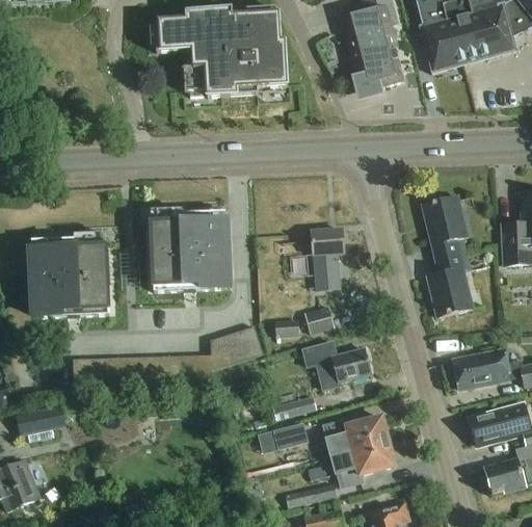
[(393,1),(393,0),(363,0),(366,10),(342,18),(356,76),(360,75),(369,91),(404,81),(395,48),(399,47),(387,3),(393,1)]
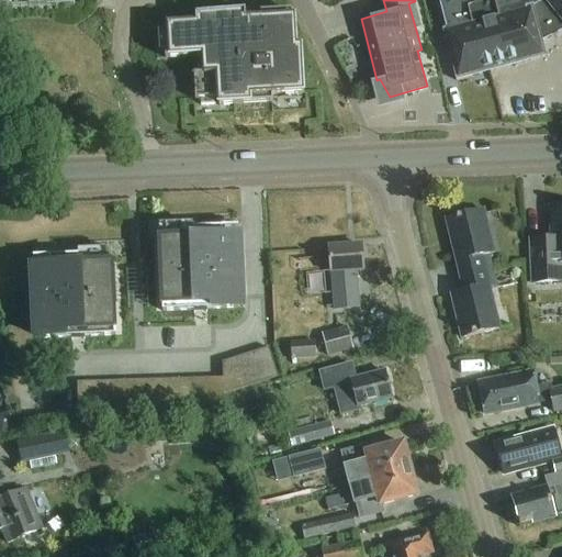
[(444,26),(449,48),(451,56),(457,78),(472,74),(547,54),(542,37),(555,34),(561,30),(561,0),(439,0),(447,25),(444,26)]
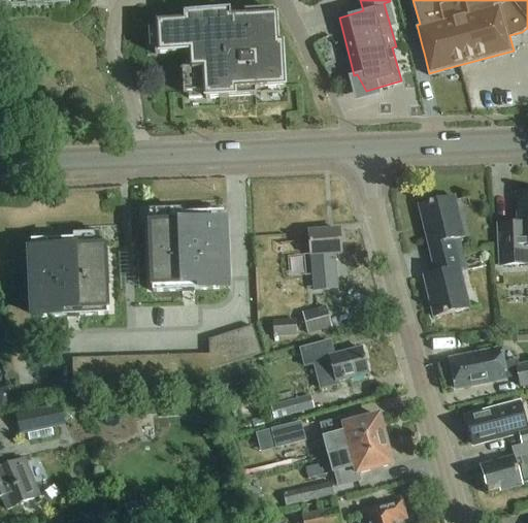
[(272,8),(270,7),(185,12),(185,20),(154,22),(156,52),(187,50),(188,67),(183,67),(184,91),(205,90),(205,96),(257,93),(257,87),(286,86),(284,42),(278,42),(277,13),(276,12),(276,11),(276,10),(275,9),(274,8),(272,8)]
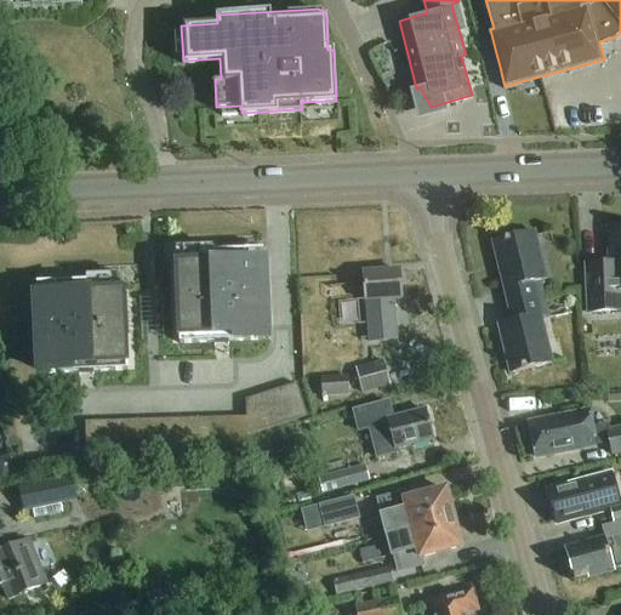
[(620,225),(608,226),(610,260),(586,261),(588,309),(620,307),(620,225)]
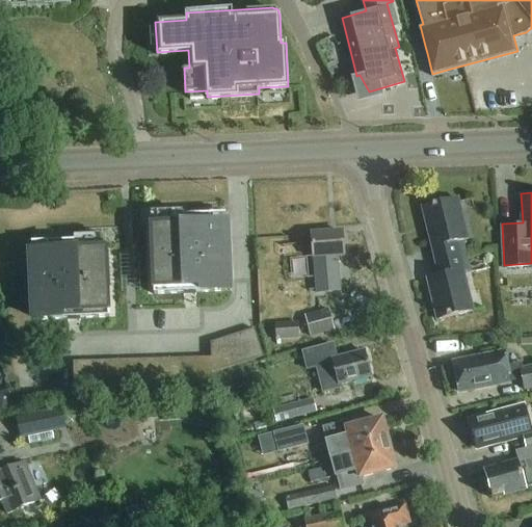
[(458,196),(422,205),(432,245),(433,245),(436,259),(466,252),(462,237),(469,236),(458,196)]
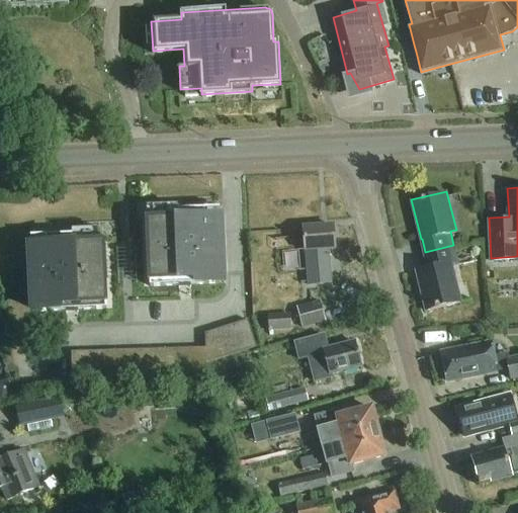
[(205,215),(204,206),(159,207),(159,217),(148,217),(150,283),(220,280),(217,214),(205,215)]
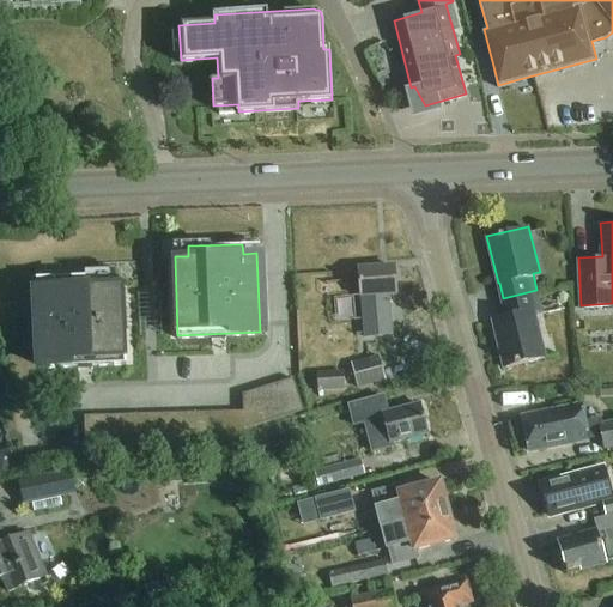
[(394,262),(358,265),(360,293),(363,292),(365,320),(366,334),(393,333),(392,317),(389,291),(396,290),(394,262)]
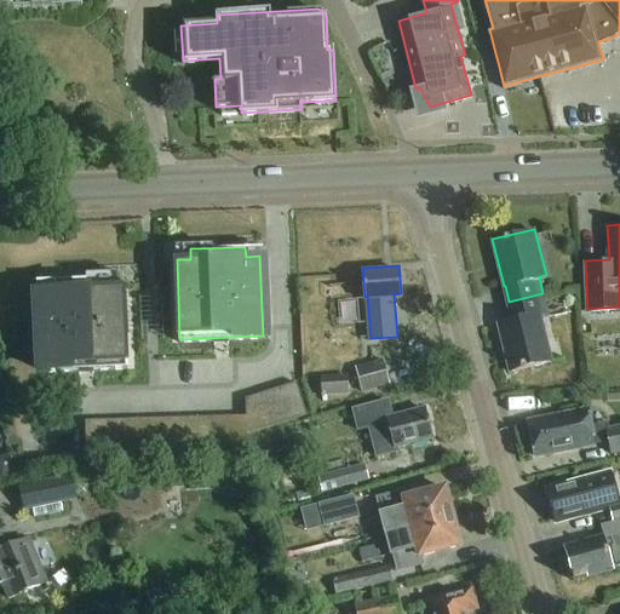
[(110,287),(110,276),(55,279),(55,290),(41,290),(45,369),(128,366),(124,286),(110,287)]
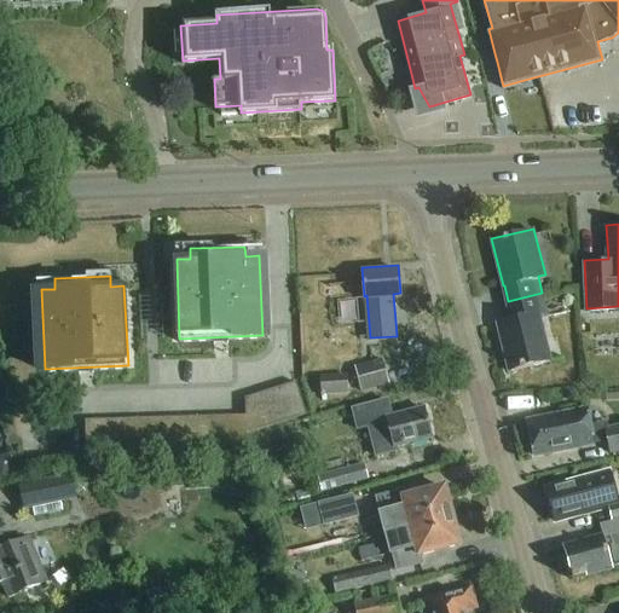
[(542,293),(508,301),(512,317),(497,322),(509,368),(550,357),(539,312),(547,310),(542,293)]
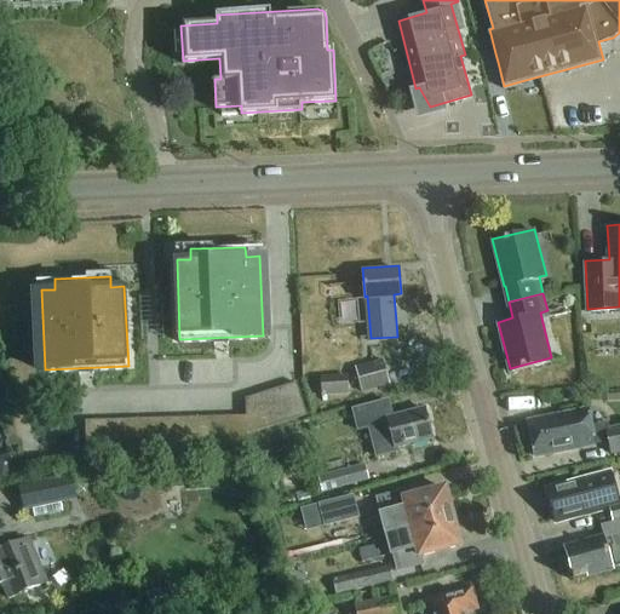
[(355,365),(361,390),(390,383),(384,356),(355,365)]
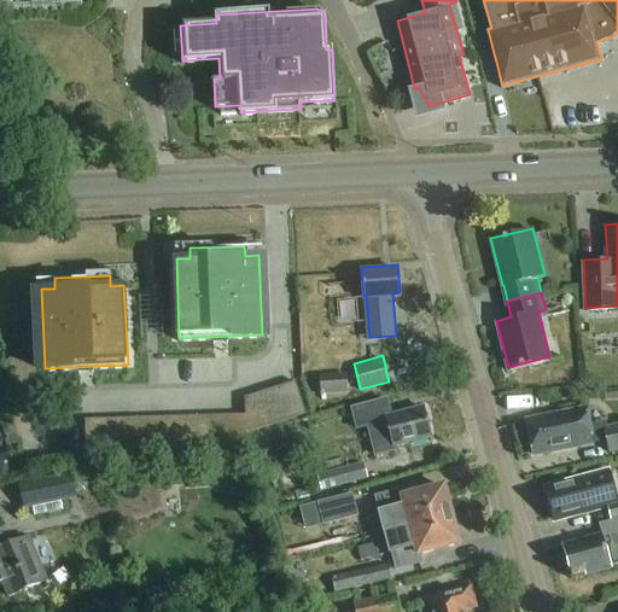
[(319,373),(321,392),(348,390),(347,371),(319,373)]
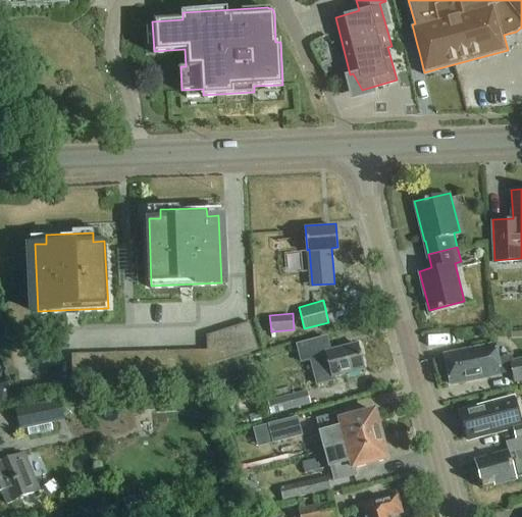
[(327,334),(297,343),(302,361),(310,358),(317,383),(335,378),(334,375),(365,367),(358,341),(331,349),(327,334)]
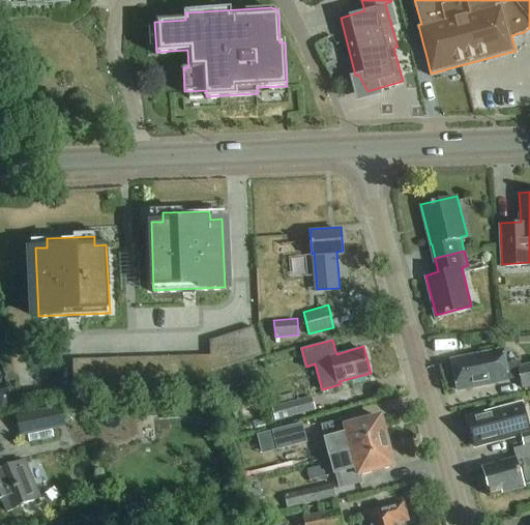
[(522,357),(505,360),(502,348),(452,358),(459,388),(508,378),(508,376),(523,373),(525,383),(529,381),(529,359),(522,361),(522,357)]
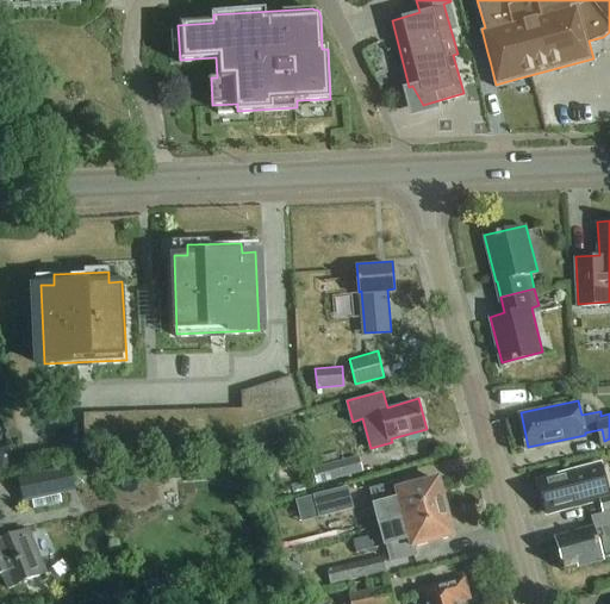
[(105,443),(104,410),(85,411),(86,444),(105,443)]
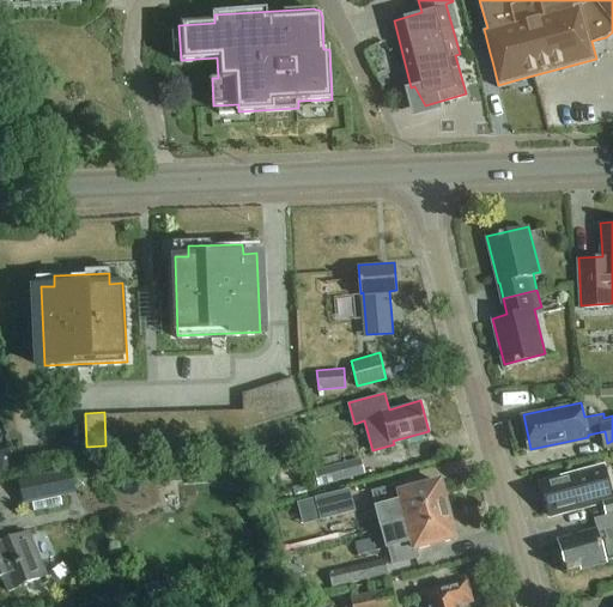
[(274,448),(262,450),(263,459),(265,462),(277,460),(275,455),(274,448)]
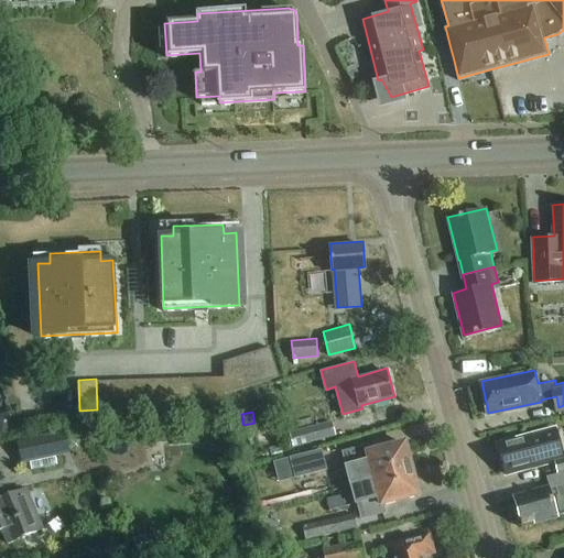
[(289,430),(293,446),(323,437),(320,423),(289,430)]
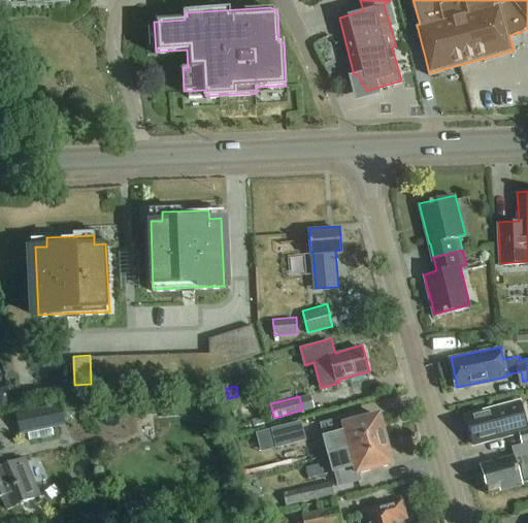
[(526,423),(520,400),(496,406),(466,415),(474,443),(503,434),(502,430),(526,423)]
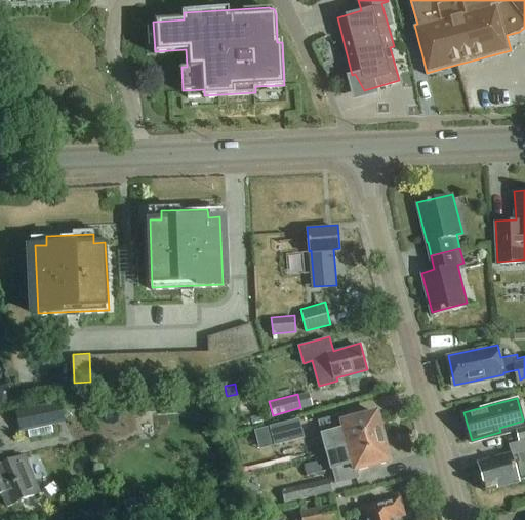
[(62,401),(15,409),(19,430),(28,429),(30,436),(54,432),(52,424),(66,421),(62,401)]
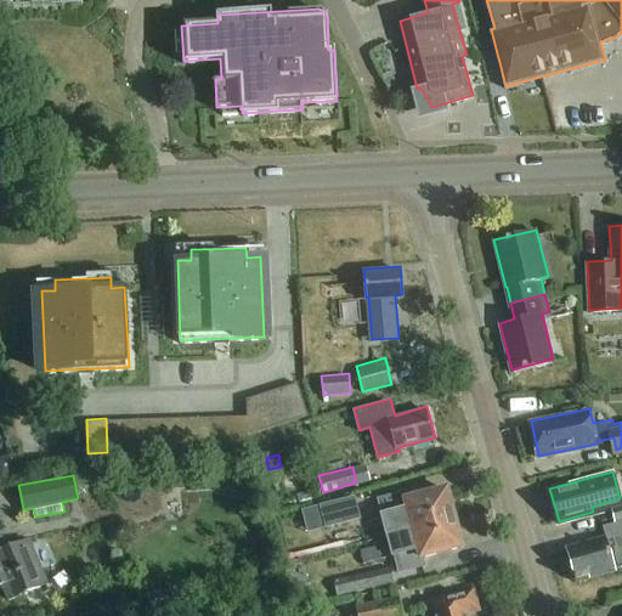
[(388,533),(456,515),(448,486),(410,497),(407,489),(378,497),(388,533)]
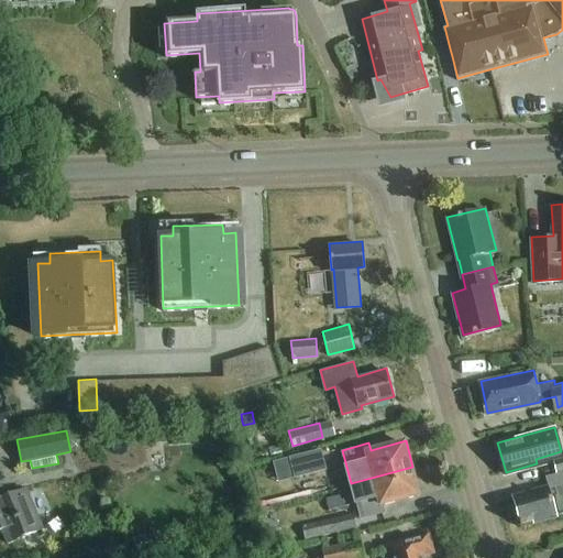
[(289,456),(294,477),(327,469),(321,448),(289,456)]
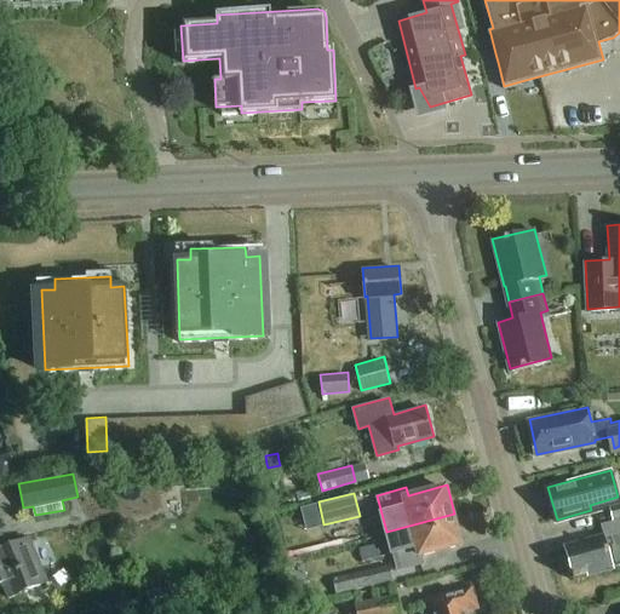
[(454,514),(386,532),(397,569),(424,562),(423,555),(463,544),(454,514)]
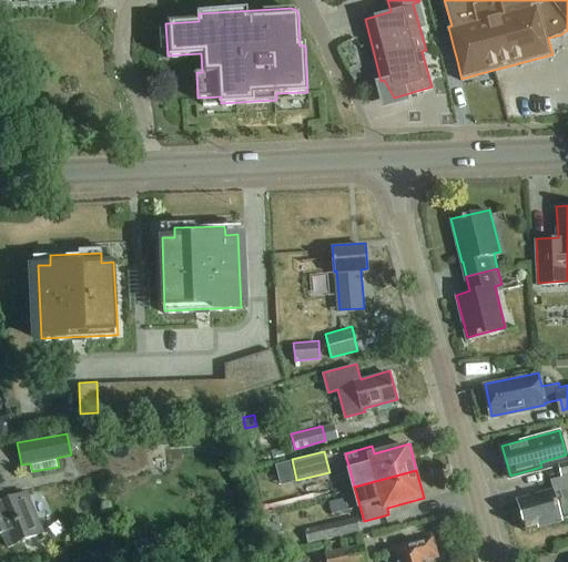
[(567,472),(563,474),(563,476),(554,478),(557,487),(518,498),(526,527),(567,514),(567,472)]
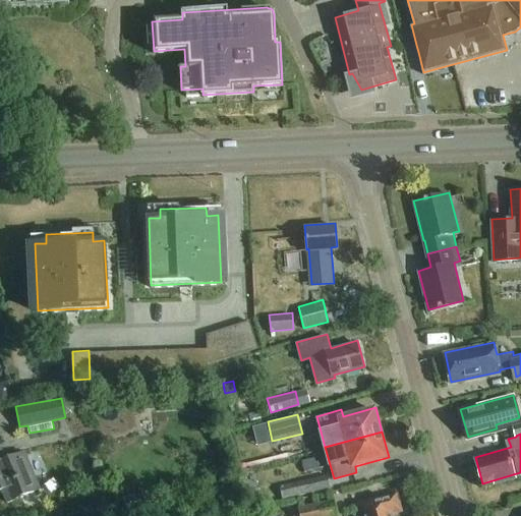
[(8,457),(1,441),(0,441),(0,489),(3,488),(8,500),(40,486),(24,450),(8,457)]
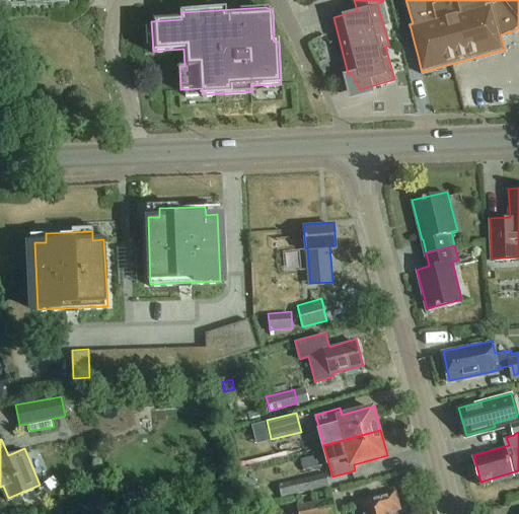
[(300,457),(303,468),(317,464),(315,453),(300,457)]
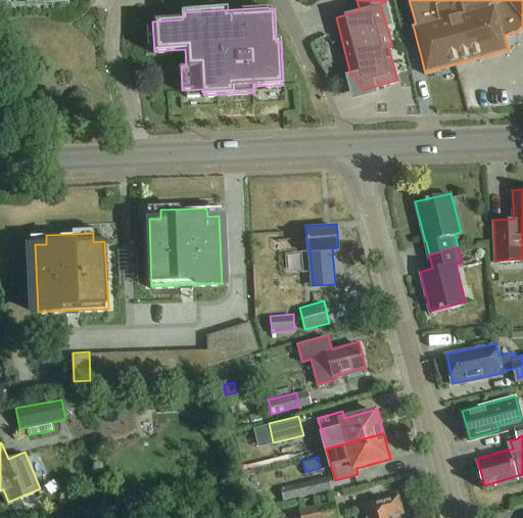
[(298,482),(302,496),(332,488),(328,475),(298,482)]
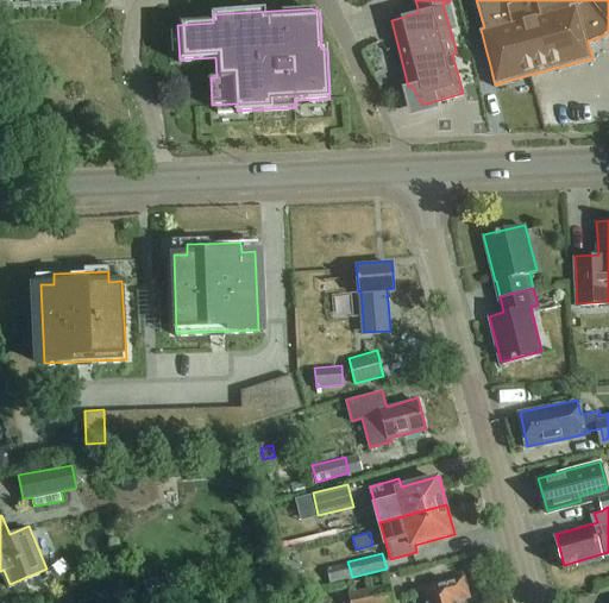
[(470,596),(465,576),(421,586),(425,600),(414,602),(413,602),(457,602),(456,600),(470,596)]
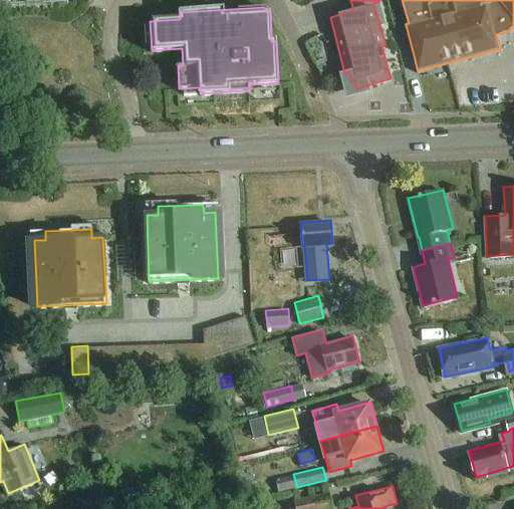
[(332,508),(329,492),(294,499),(295,508),(332,508)]
